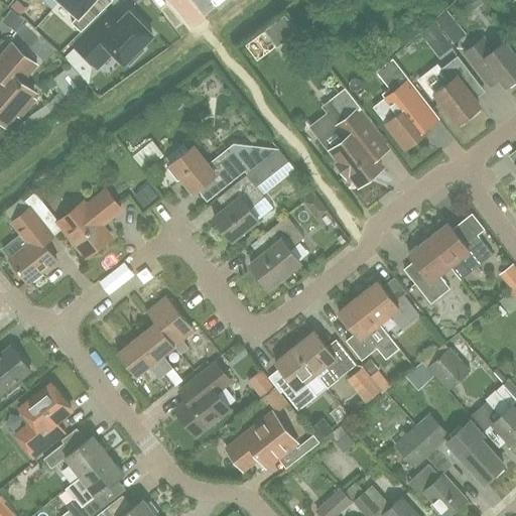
[(60,0),(60,1),(78,16),(72,23),(82,32),(100,14),(90,5),(94,0),(60,0)]
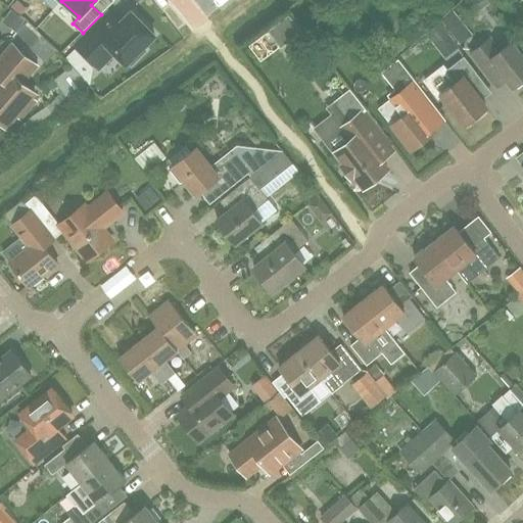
[(445,56),(473,36),(456,11),(427,32),(445,56)]
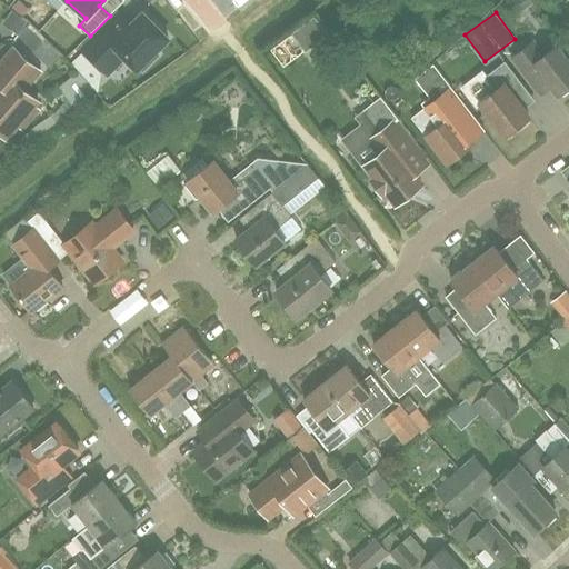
[(105,27),(82,49),(102,70),(107,75),(125,57),(136,69),(139,66),(142,69),(157,55),(153,51),(168,38),(143,13),(131,26),(118,13),(105,27)]
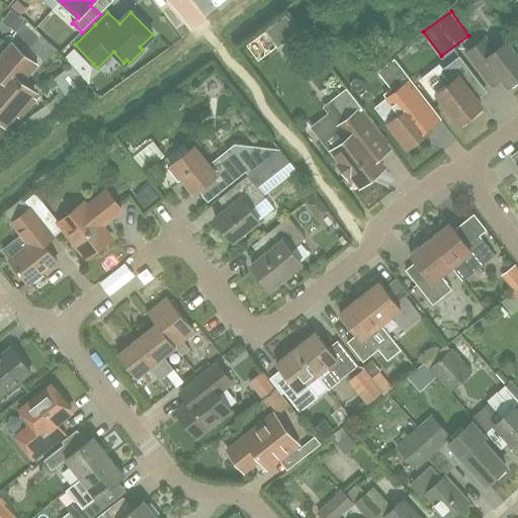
[(289,13),(268,28),(280,47),(301,31),(289,13)]
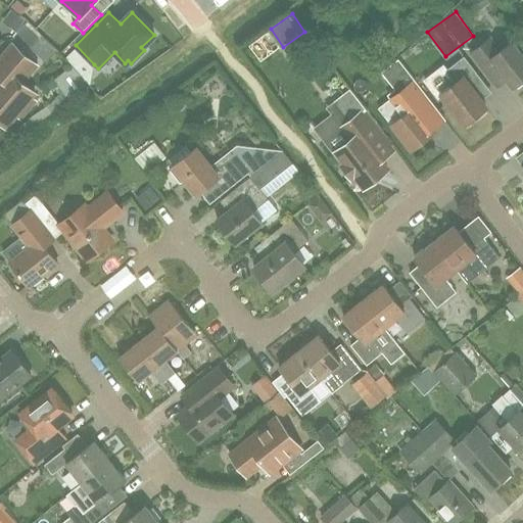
[(16,34),(31,47),(39,37),(25,24),(16,34)]
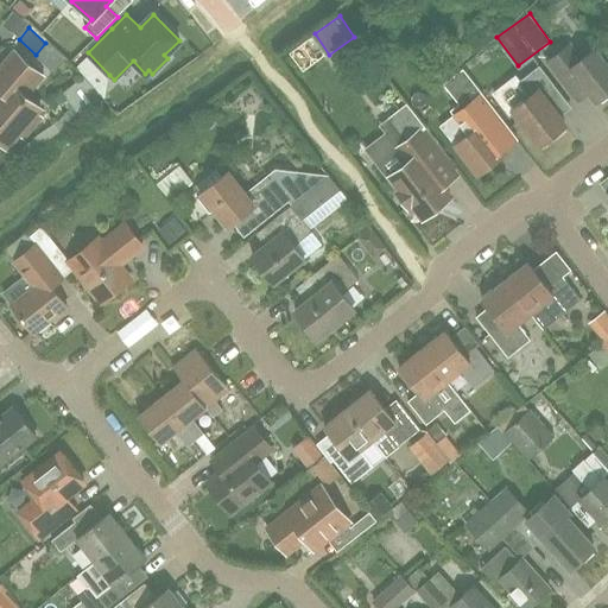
[(548,62),(565,84),(576,100),(588,90),(596,102),(607,92),(607,69),(593,50),(580,61),(569,46),(548,62)]
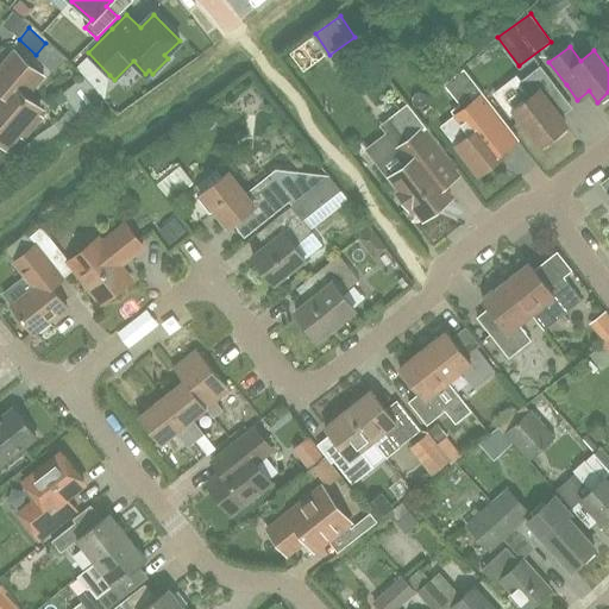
[(19,133),(24,138),(42,118),(38,115),(43,111),(27,96),(44,77),(14,51),(0,68),(0,90),(2,93),(0,94),(0,143),(6,149),(19,133)]
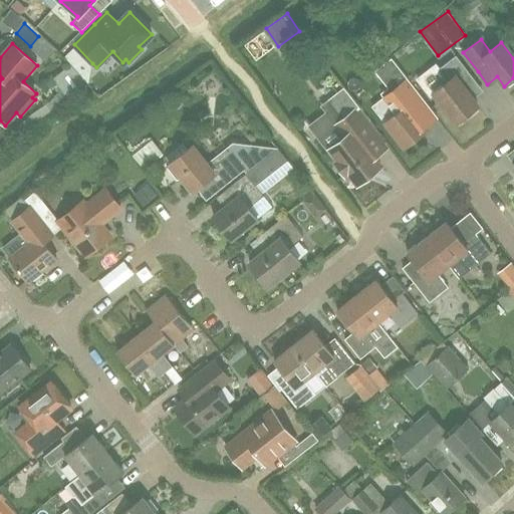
[(461,85),(472,77),(456,56),(440,68),(436,63),(416,79),(430,98),(435,94),(457,122),(464,116),(468,118),(474,113),(474,109),(477,106),(472,99),(461,85)]
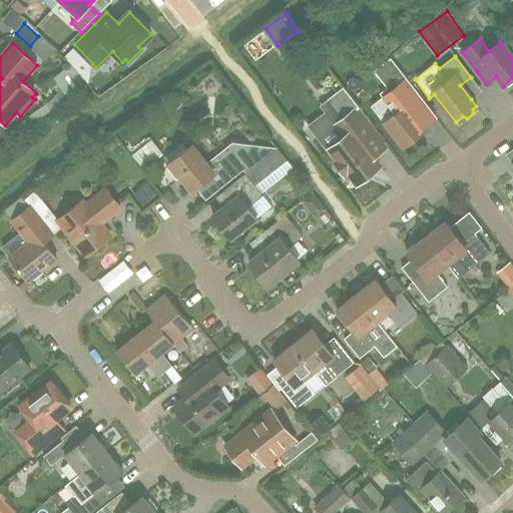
[(390,58),(374,70),(388,88),(381,93),(384,97),(396,113),(383,123),(403,148),(425,131),(423,128),(436,117),(430,109),(409,82),(390,58)]
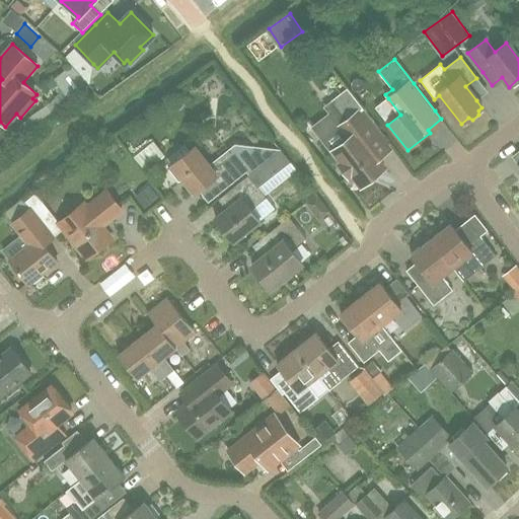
[(75,63),(56,77),(69,96),(89,83),(75,63)]
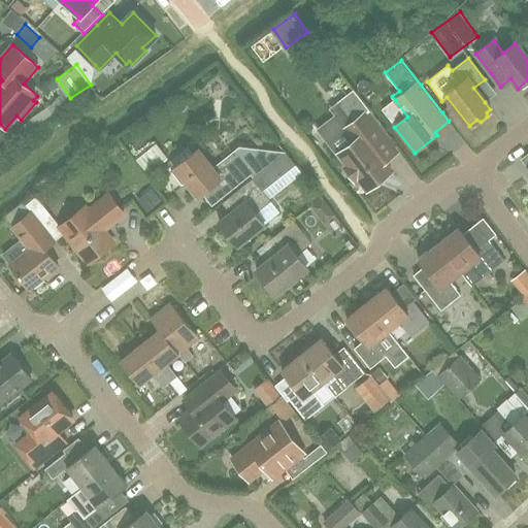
[(352,124),(329,141),(339,154),(349,165),(345,168),(355,179),(358,177),(367,190),(369,188),(374,189),(381,184),(381,179),(391,171),(384,162),(396,153),(365,113),(360,108),(364,105),(353,90),(335,103),(352,124)]
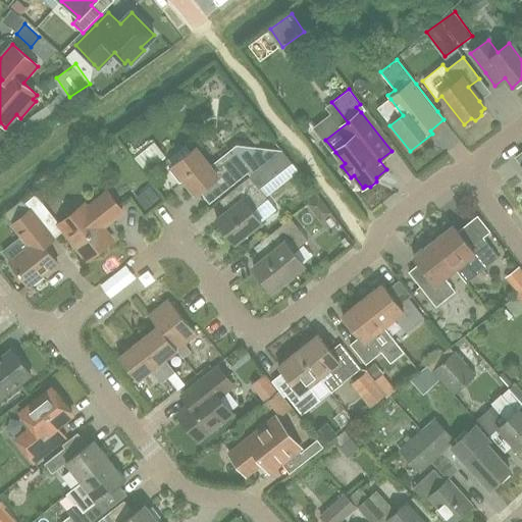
[(49,105),(24,121),(16,132),(19,136),(20,137),(32,128),(54,112),(52,110),(49,105)]
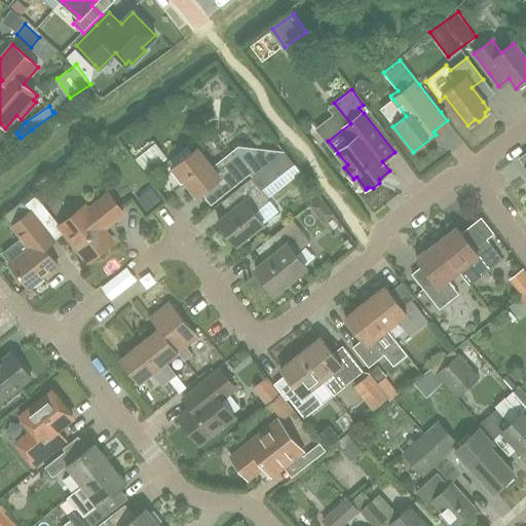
[(157,142),(139,157),(151,172),(170,156),(157,142)]
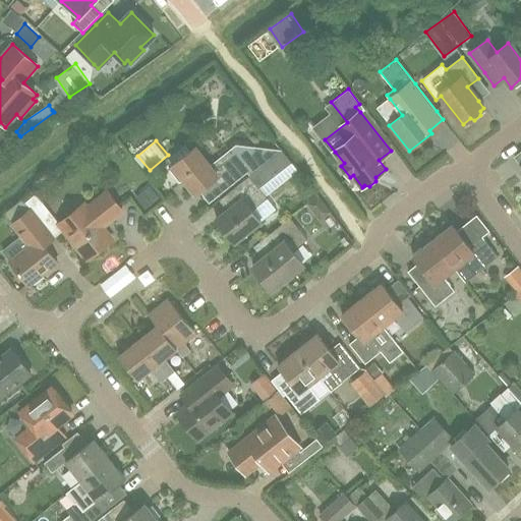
[(170,167),(168,169),(179,183),(183,179),(195,194),(218,177),(222,178),(221,187),(224,191),(247,173),(250,176),(282,151),(281,150),(237,145),(212,165),(196,147),(170,167)]
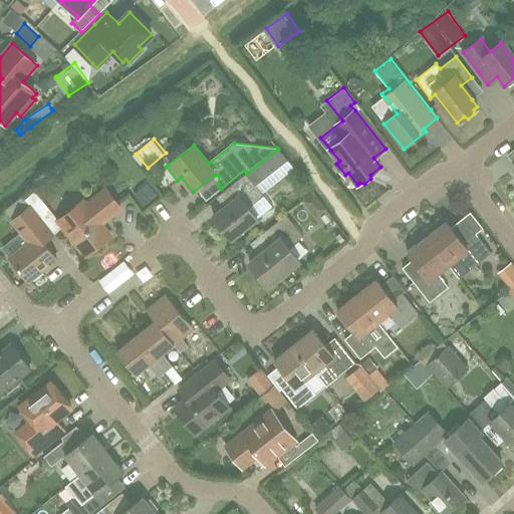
[(225,208),(213,218),(231,240),(258,218),(272,207),(264,196),(256,186),(275,172),(287,162),(278,149),(247,174),(232,186),(240,196),(225,208)]
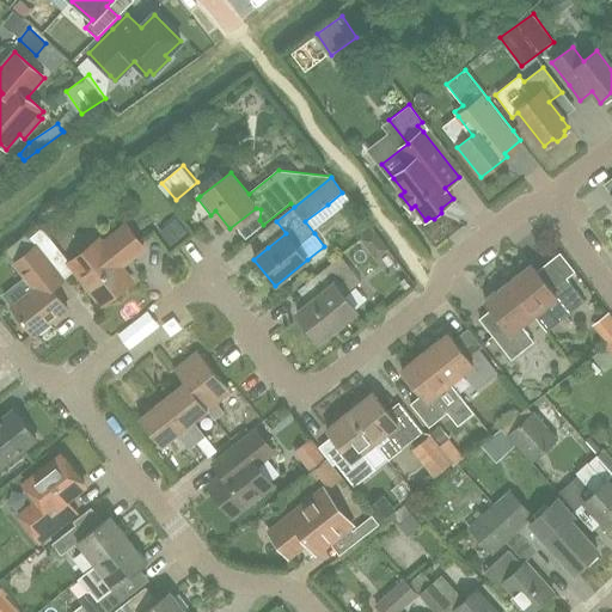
[(178,216),(160,230),(172,248),(191,233),(178,216)]
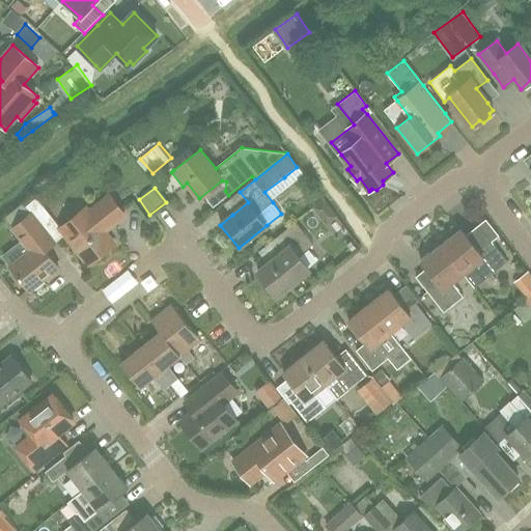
[(59,229),(64,234),(88,266),(114,245),(104,232),(124,216),(110,196),(88,213),(85,208),(60,228),(59,229)]
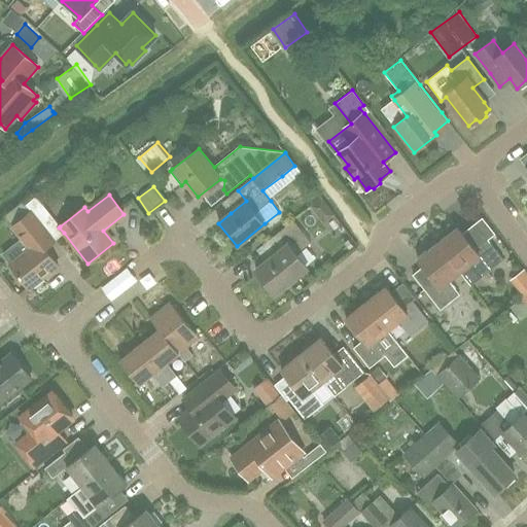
[(25,204),(31,212),(35,217),(46,209),(36,196),(25,204)]
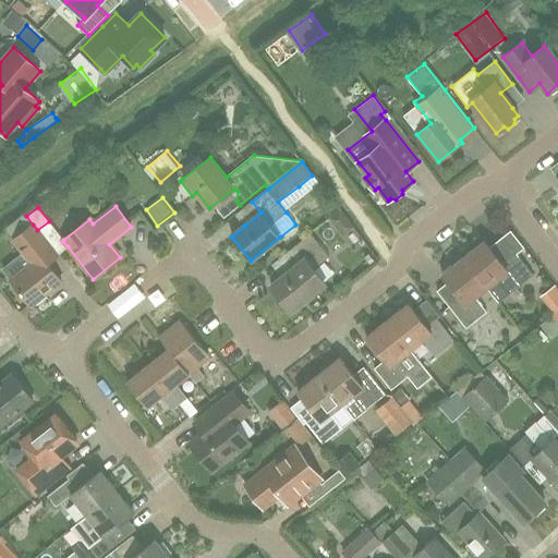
[(37,230),(33,225),(16,237),(36,262),(11,281),(31,305),(61,281),(47,264),(58,256),(58,255),(57,255),(37,230)]
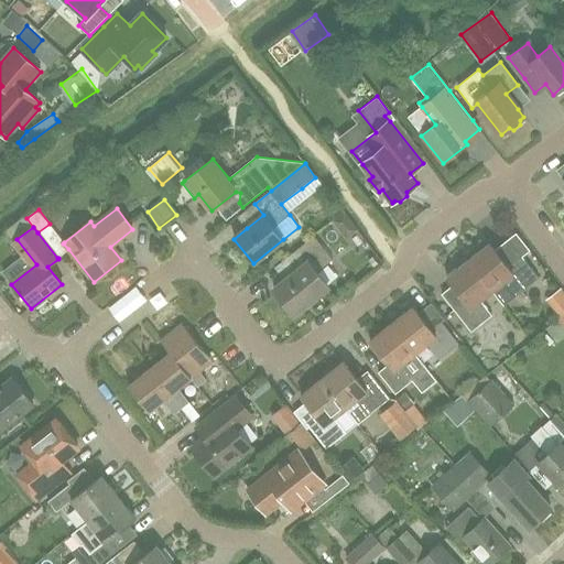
[(333,259),(324,249),(314,236),(290,256),(300,268),(273,289),(294,314),(328,286),(316,272),(333,259)]
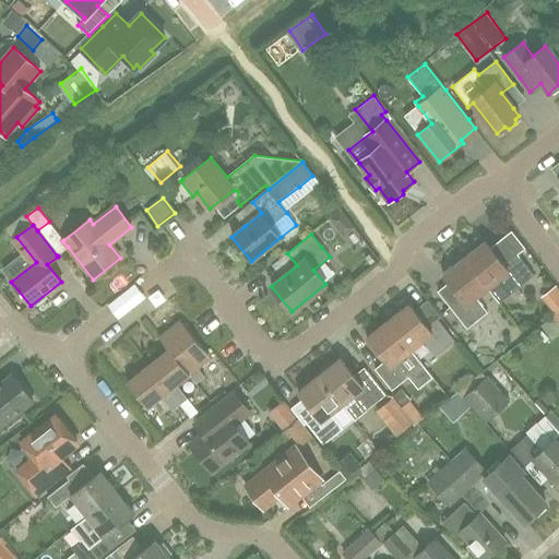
[(487,289),(499,304),(534,276),(516,254),(502,265),(484,241),(463,259),(487,289)]
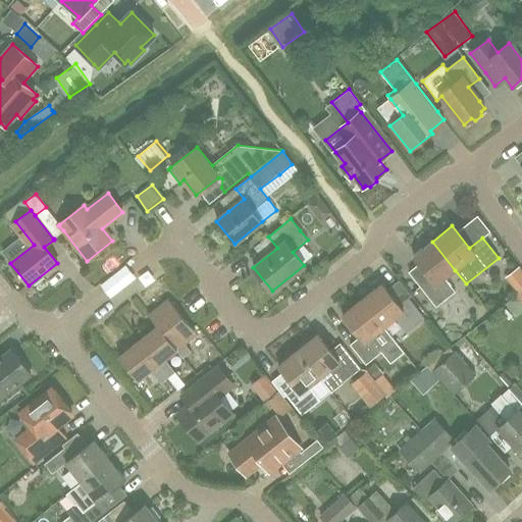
[(445,278),(455,270),(432,242),(413,257),(430,278),(419,286),(435,307),(455,292),(445,278)]
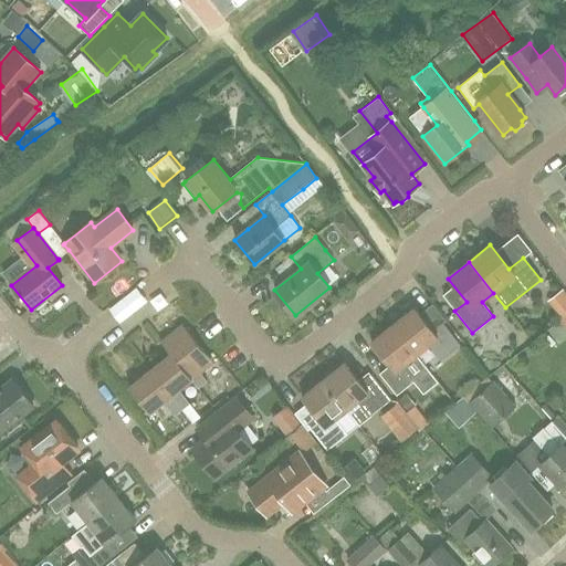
[(565,289),(549,301),(565,322),(565,289)]
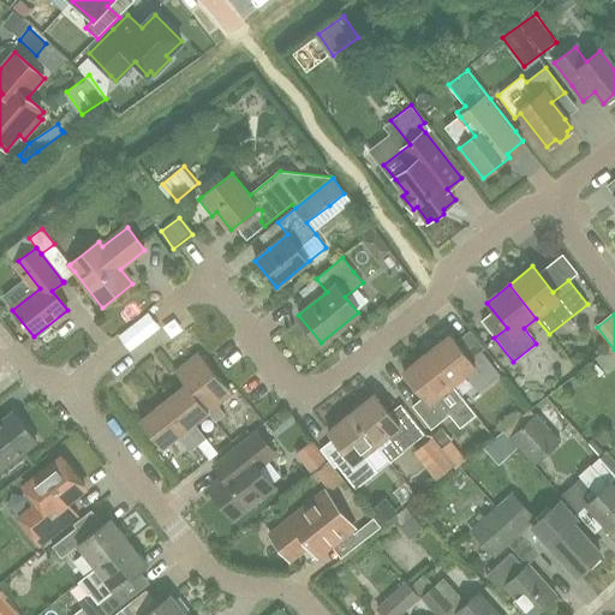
[(425,352),(453,386),(465,376),(478,392),(500,375),(482,351),(470,360),(449,334),(425,352)]
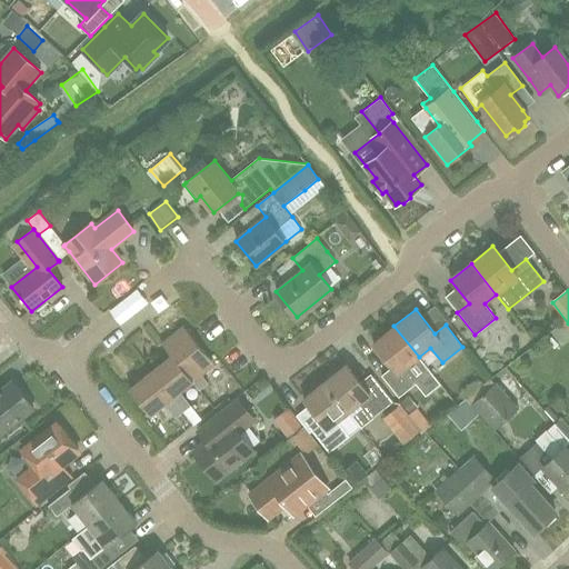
[(430,372),(419,357),(393,326),(372,343),(392,368),(381,376),(399,398),(430,372)]
